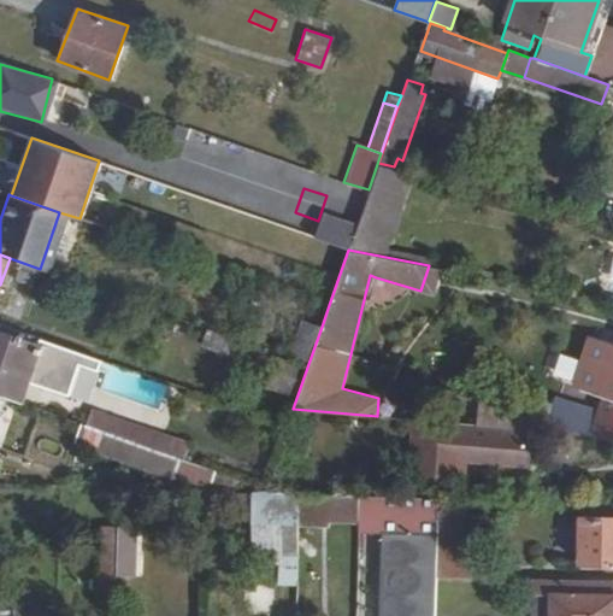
[(581,315),(603,318),(606,305),(584,300),(581,315)]
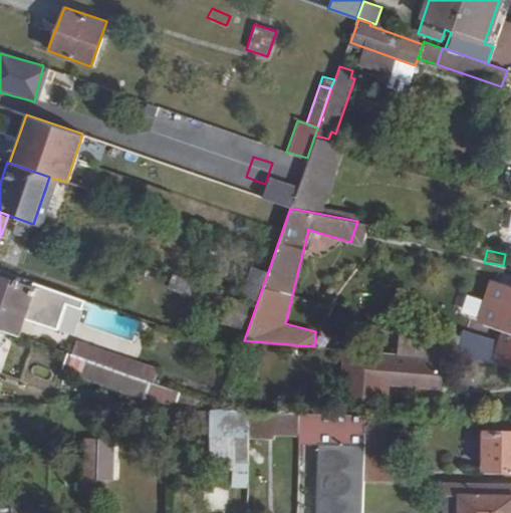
[(253,266),(243,295),(258,300),(268,272),(253,266)]
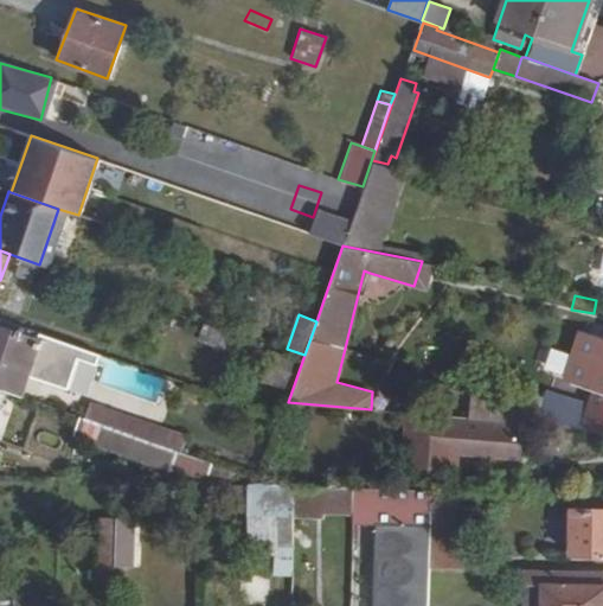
[(0,388),(19,395),(26,375),(65,389),(81,346),(38,332),(36,337),(0,325),(0,388)]
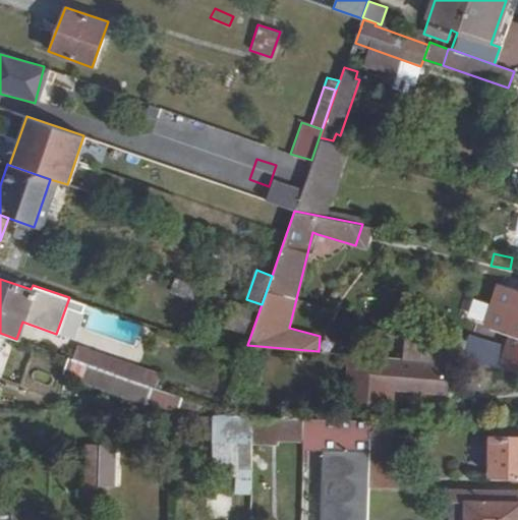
[(506,333),(506,334),(517,337),(517,289),(497,284),(490,302),(497,305),(488,328),(506,333)]
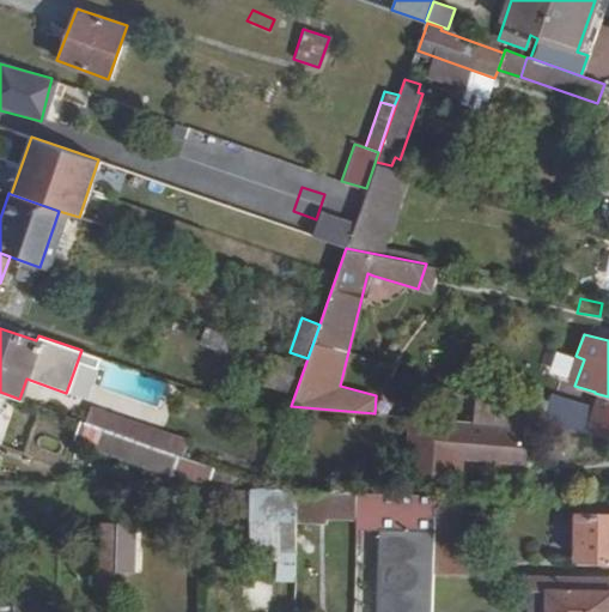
[(437,419),(525,428),(608,435),(608,411),(548,393),(544,401),(434,392),(431,418),(437,419)]
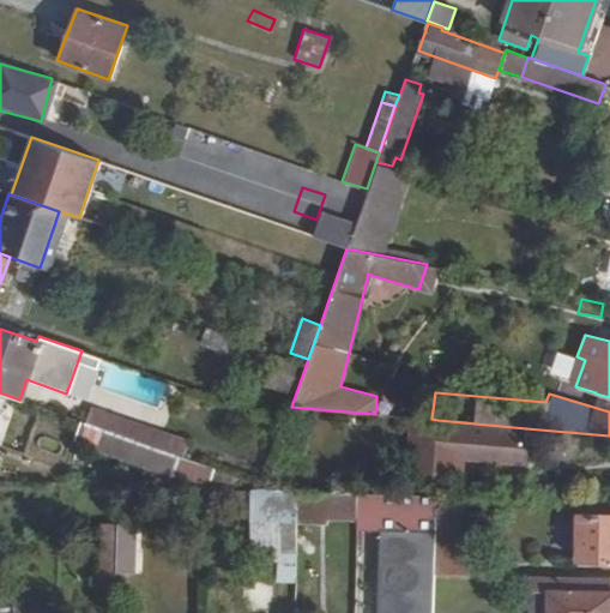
[(592,406),(609,412),(609,397),(596,394),(592,406)]
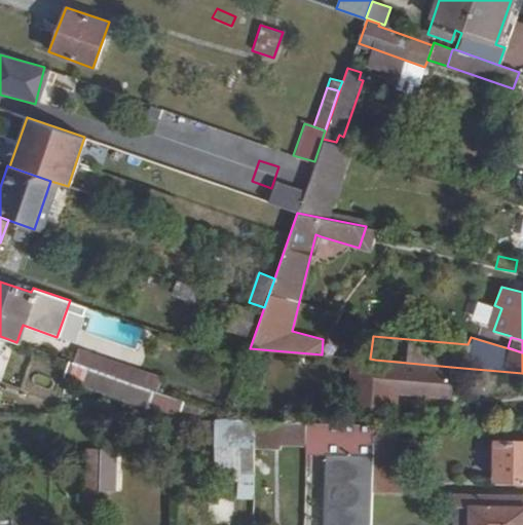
[(76,347),(71,362),(153,390),(155,390),(160,376),(76,347)]
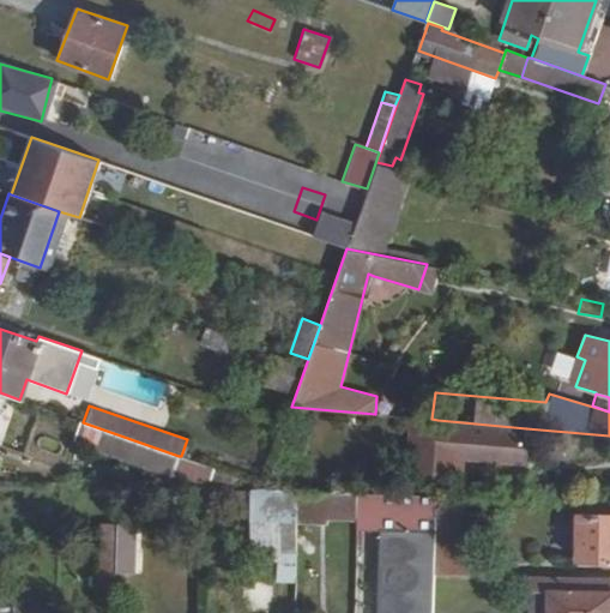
[(523,466),(526,428),(438,420),(434,458),(523,466)]
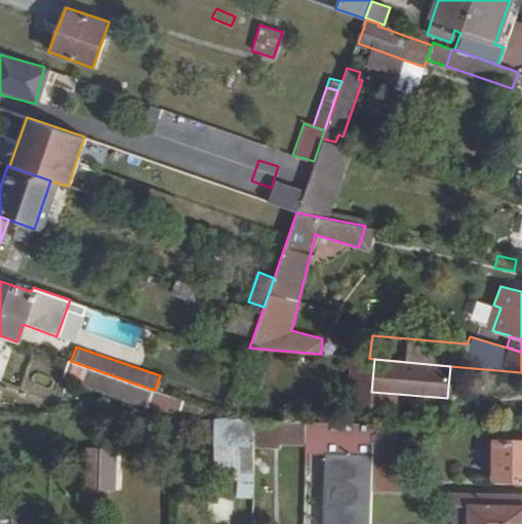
[(153,390),(71,361),(67,360),(62,376),(147,406),(147,405),(153,390)]
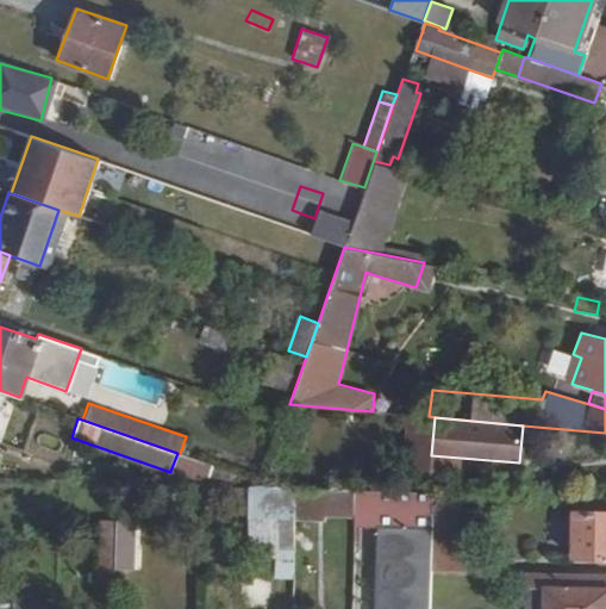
[(205,483),(208,473),(211,465),(180,453),(177,453),(170,471),(205,483)]
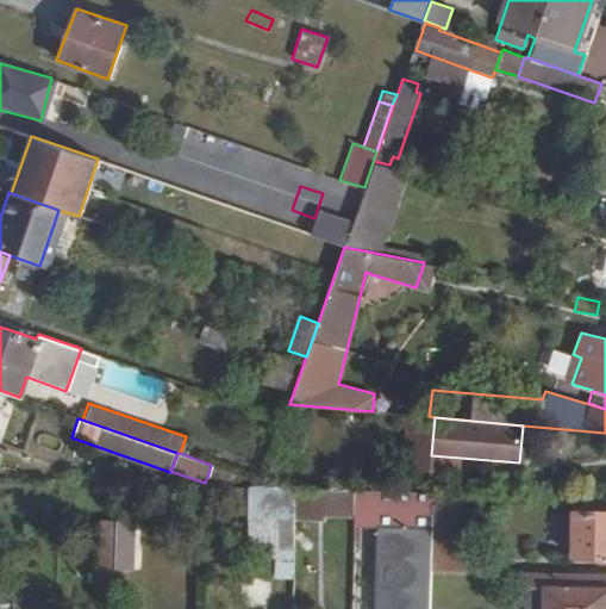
[(231,471),(211,465),(208,473),(227,480),(231,471)]
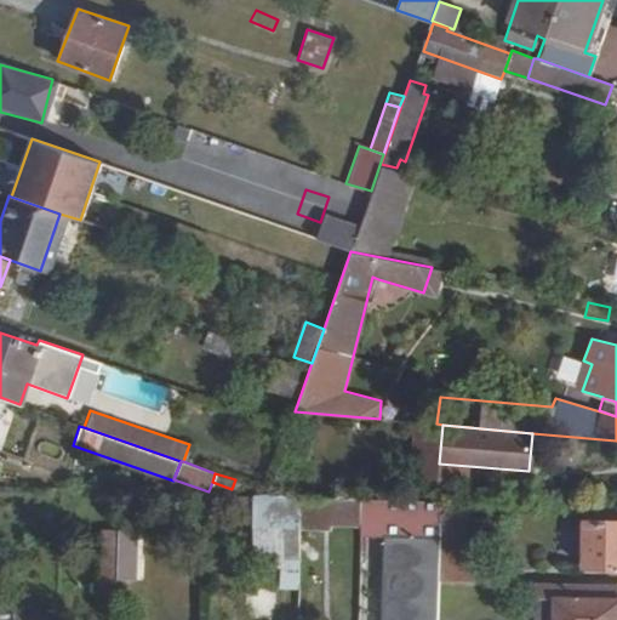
[(300,495),(253,494),(252,496),(236,494),(234,515),(251,516),(250,525),(253,525),(253,568),(278,569),(278,586),(297,586),(300,495)]
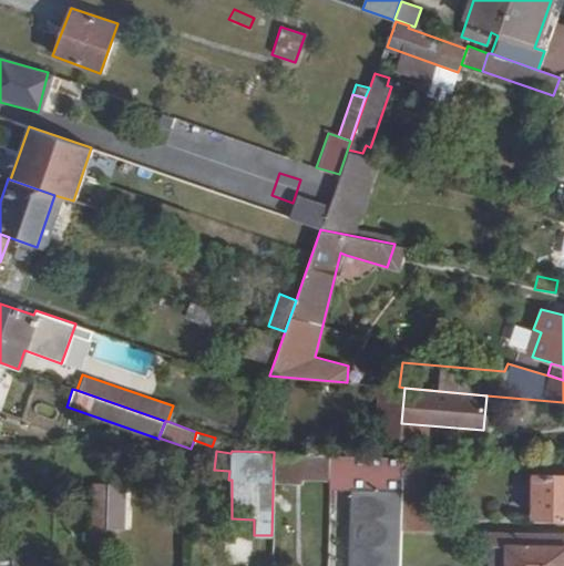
[(398,565),(401,458),(329,455),(328,486),(349,487),(346,565),(398,565)]
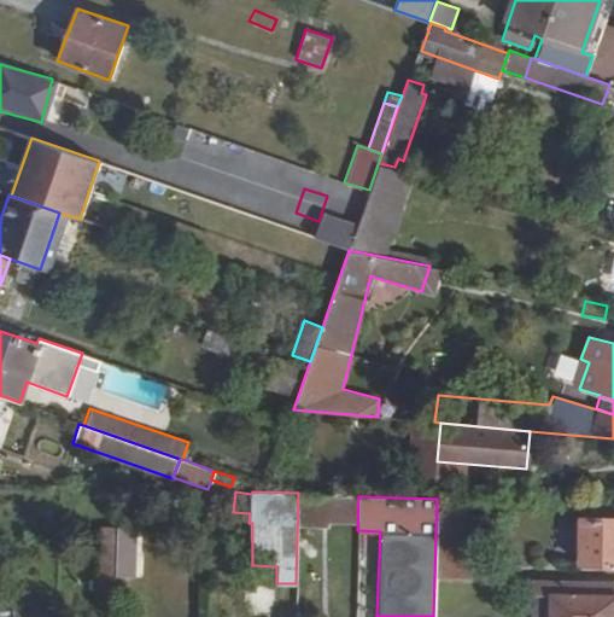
[(465,511),(438,511),(437,577),(471,578),(472,551),(463,551),(465,511)]
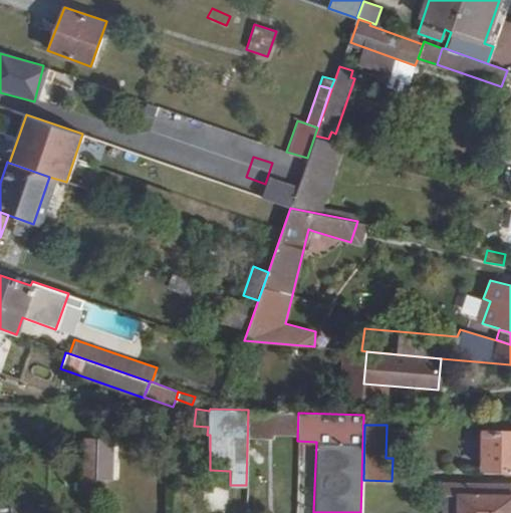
[(510,430),(484,430),(482,469),(510,469),(510,430)]
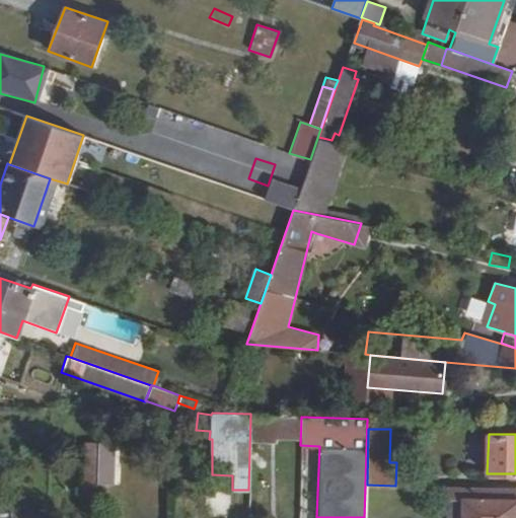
[(98,441),(83,441),(80,506),(95,507),(98,442),(98,441)]
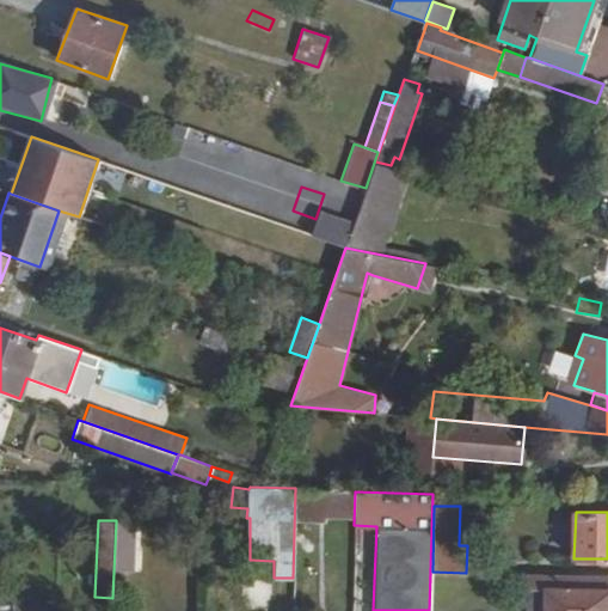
[(135,521),(116,521),(115,558),(134,558),(135,521)]
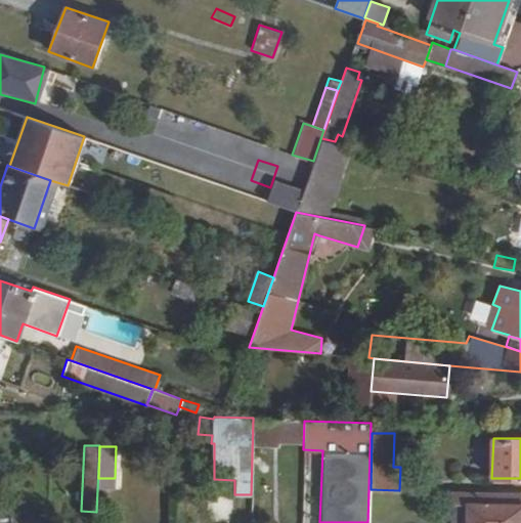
[(520,522),(520,503),(467,503),(451,502),(450,522),(520,522)]
